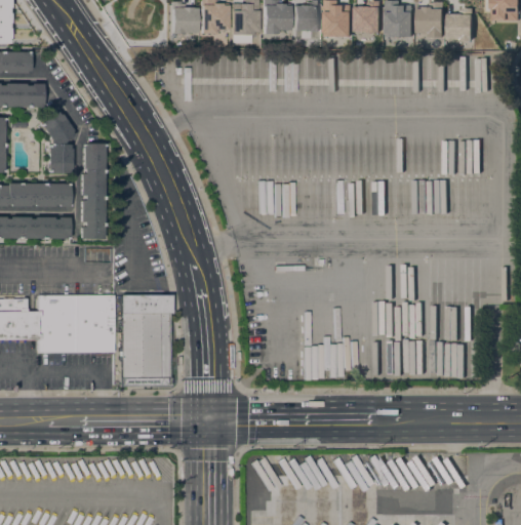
[(9,0),(0,0),(0,43),(9,43),(9,0)]
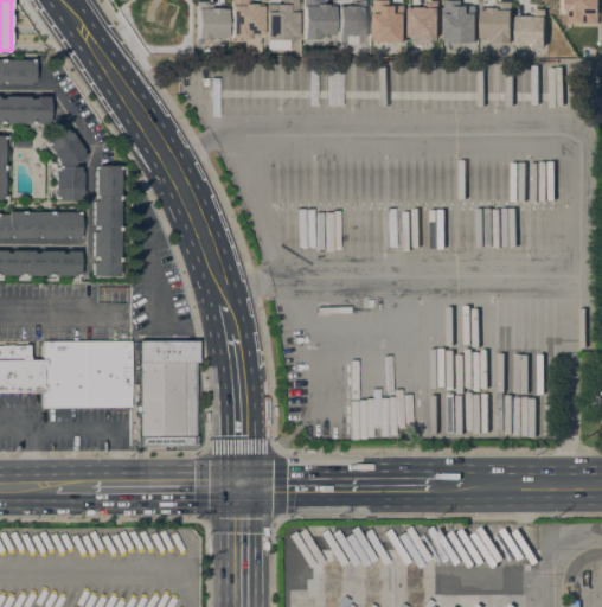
[(234,0),(234,38),(251,39),(251,34),(264,34),(266,5),(250,5),(250,0),(234,0)]
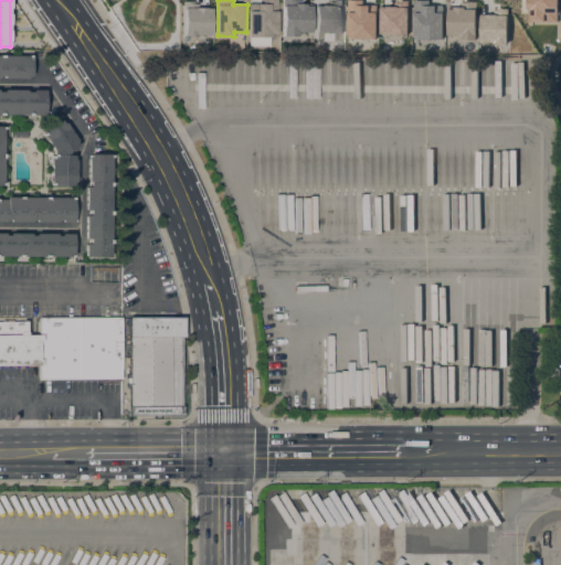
[(279,0),(263,0),(264,3),(251,3),(250,38),(279,38),(279,0)]
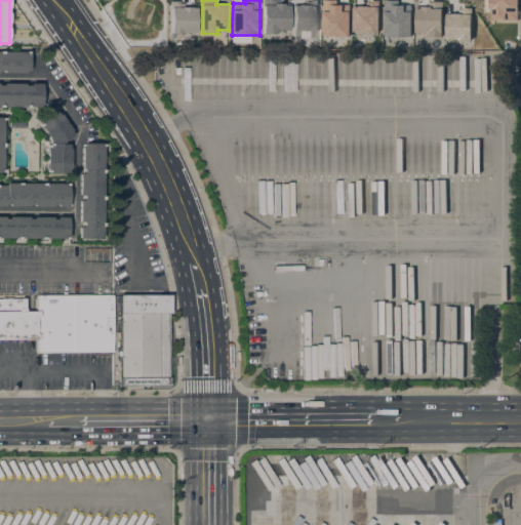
[(291,5),(279,5),(279,0),(264,0),(264,35),(279,35),(279,31),(291,31),(291,5)]
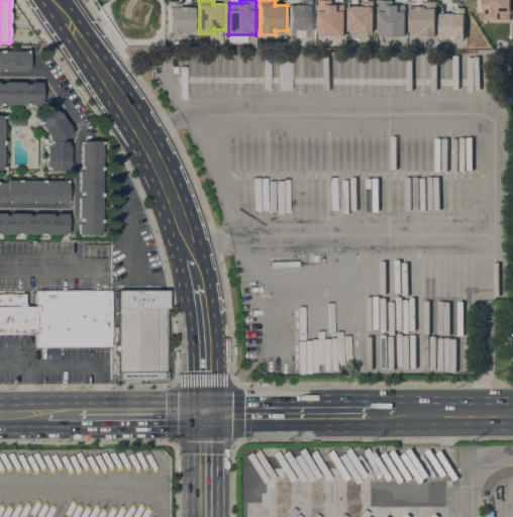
[(290,5),(290,30),(315,31),(315,0),(303,0),(303,5),(290,5)]
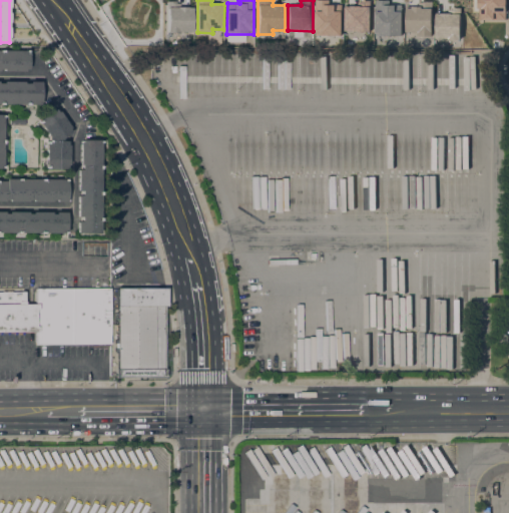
[(319,0),(319,34),(345,35),(346,4),(332,4),(332,0),(319,0)]
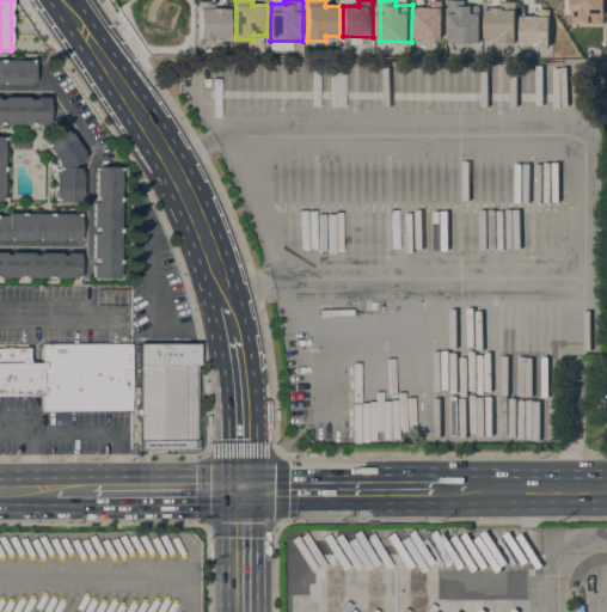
[(452,43),(484,42),(483,5),(468,5),(467,0),(451,0),(452,0),(452,43)]
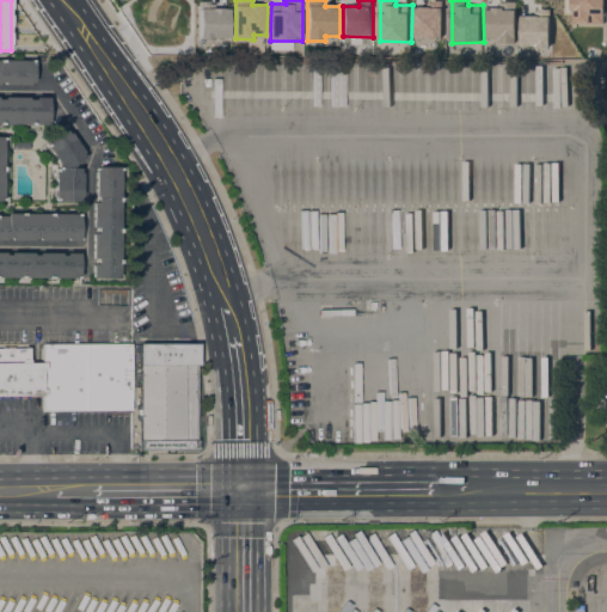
[(606,0),(574,0),(575,23),(606,23),(606,0)]
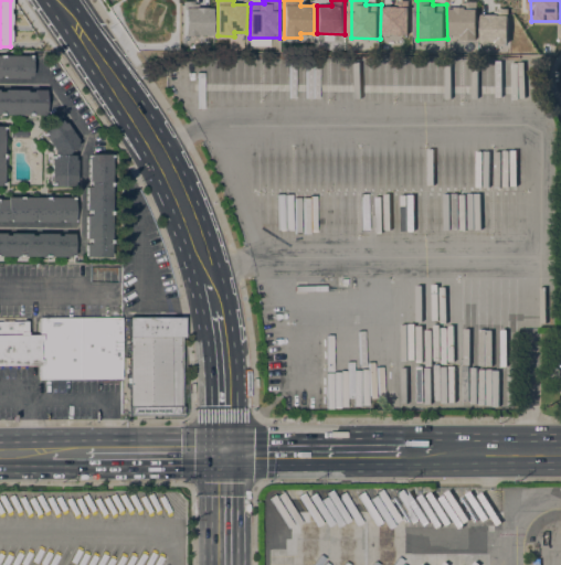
[(186,35),(213,35),(213,8),(199,8),(198,1),(186,2),(186,35)]
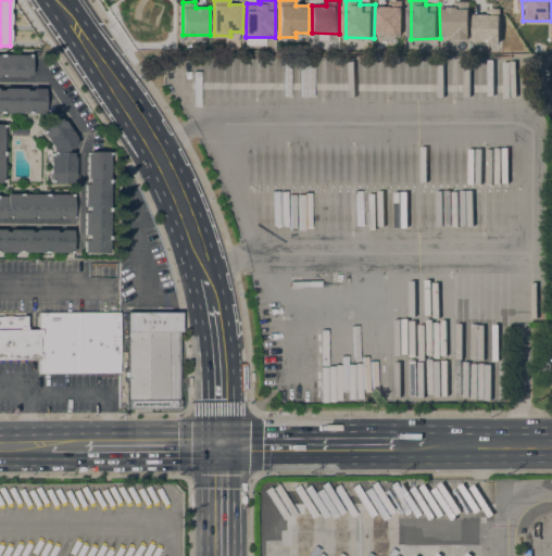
[(444,7),(444,35),(456,35),(456,39),(473,39),(473,1),(460,1),(460,7),(444,7)]
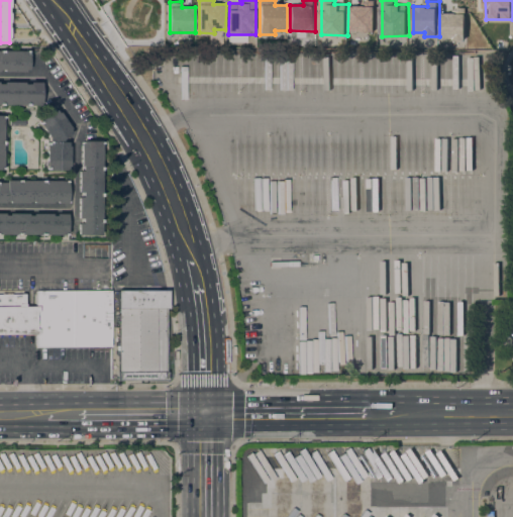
[(377,4),(351,4),(351,31),(377,31),(377,4)]
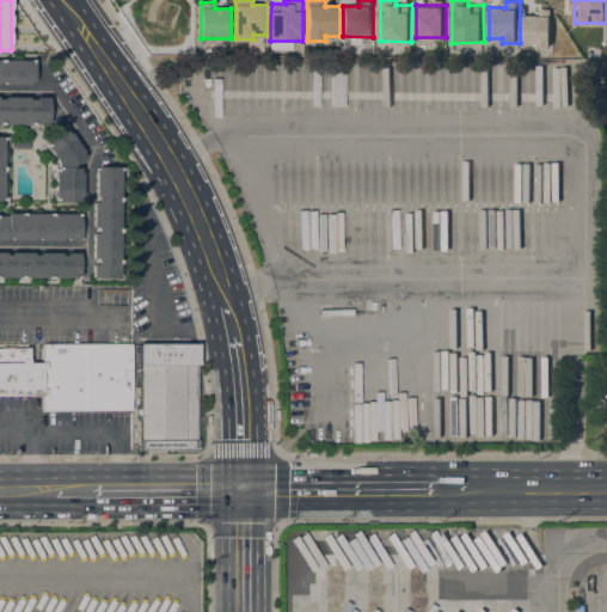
[(523,16),(523,46),(553,46),(553,10),(547,10),(546,16),(523,16)]
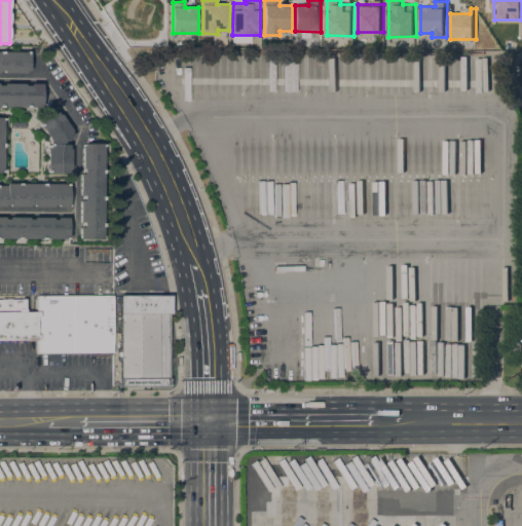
[(0,52),(30,52),(30,71),(27,71),(27,73),(5,73),(5,71),(0,71),(0,52)]
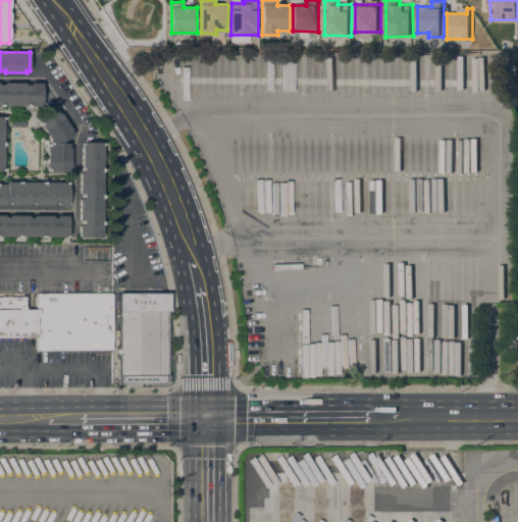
[(0,85),(5,85),(5,83),(26,84),(26,85),(32,85),(32,83),(43,84),(43,107),(0,106),(0,85)]
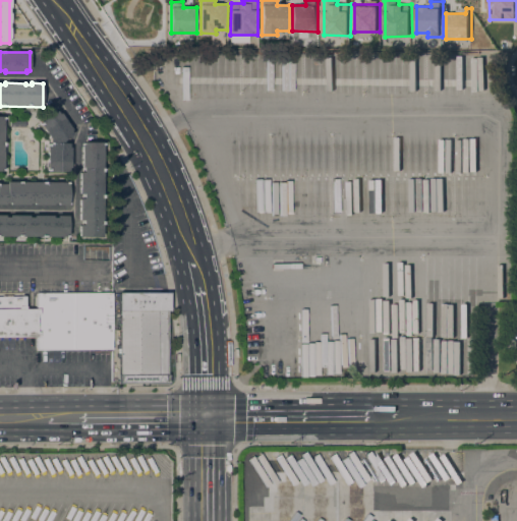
[(73,130),(71,131),(73,134),(60,143),(70,143),(70,148),(71,148),(71,168),(69,168),(69,171),(49,171),(49,143),(55,143),(41,123),(58,111),(60,114),(62,113),(73,130)]
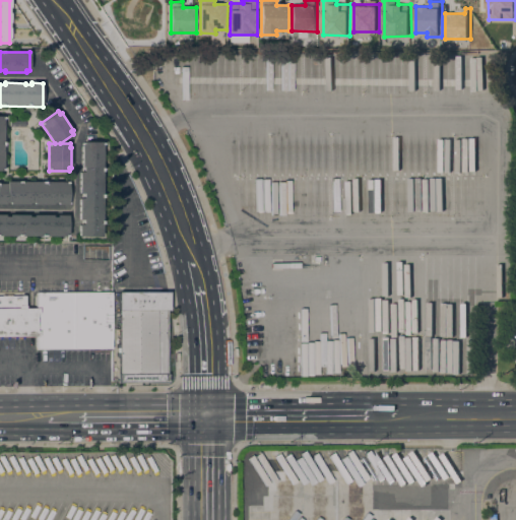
[(12,127),(12,119),(27,119),(27,127),(12,127)]
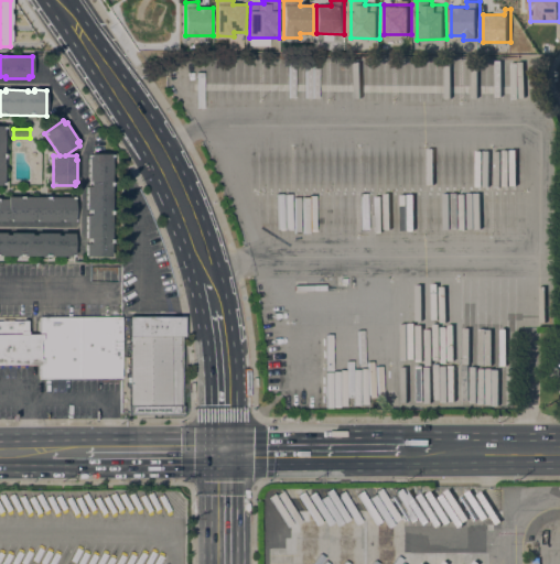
[(111,257),(87,257),(87,243),(92,243),(92,239),(87,239),(87,215),(92,215),(92,209),(87,209),(87,186),(92,186),(92,181),(89,181),(89,158),(92,158),(92,154),(112,154),(111,257)]
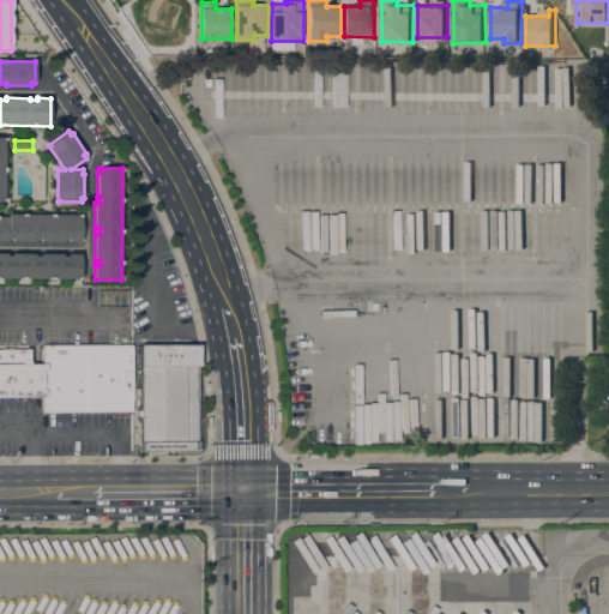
[(0,217),(8,217),(8,214),(82,215),(82,242),(70,242),(70,240),(64,240),(64,242),(41,242),(41,240),(35,240),(35,242),(13,242),(13,240),(7,240),(7,242),(0,241),(0,217)]
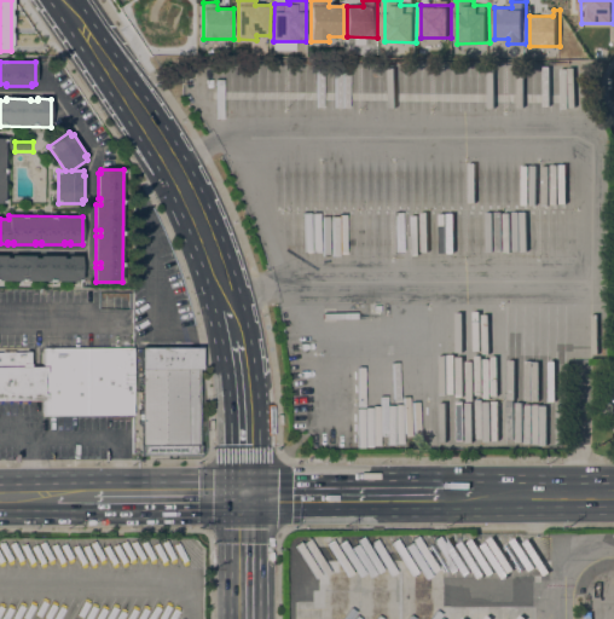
[(0,281),(0,255),(7,256),(7,258),(13,258),(13,255),(36,256),(36,259),(41,259),(41,256),(64,256),(64,259),(70,259),(70,256),(82,256),(82,282),(0,281)]
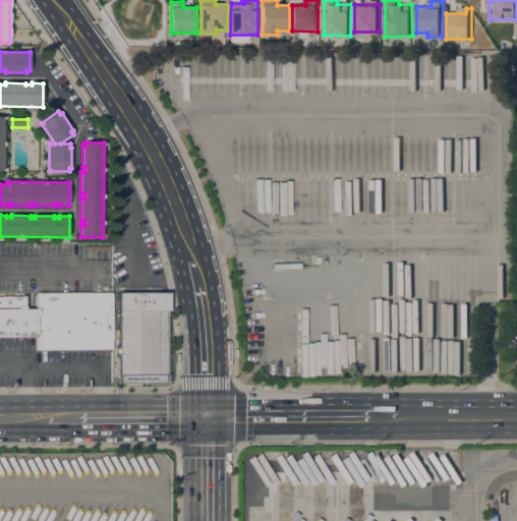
[(0,337),(0,296),(27,296),(27,309),(39,309),(39,293),(57,293),(76,293),(95,293),(115,293),(115,347),(0,337)]
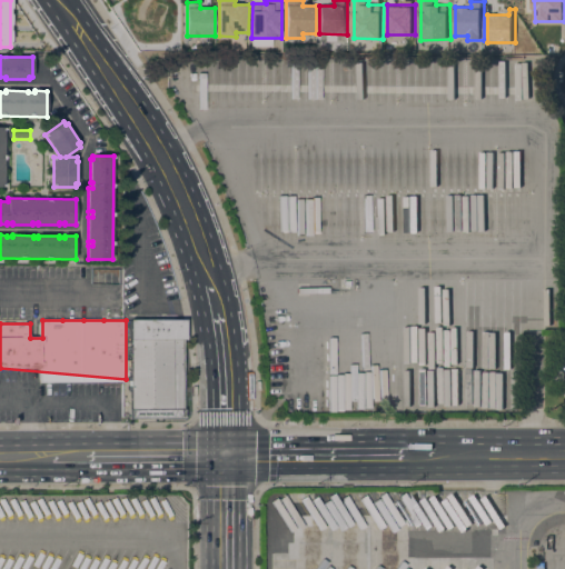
[(187,320),(187,340),(185,340),(185,409),(187,409),(187,418),(134,418),(134,340),(131,340),(131,320),(187,320)]
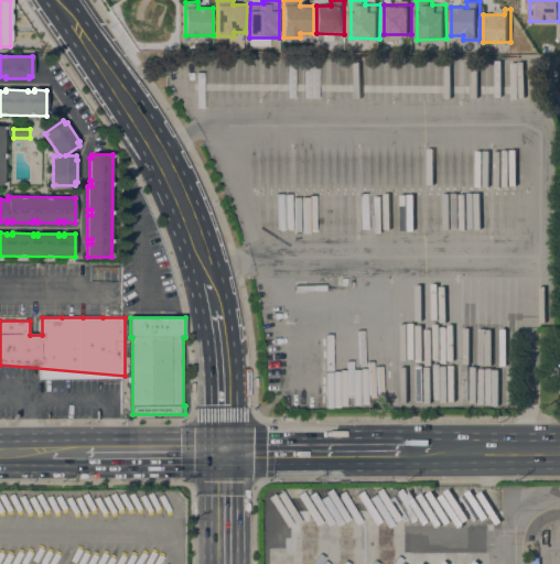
[(410,486),(435,486),(435,496),(440,496),(441,503),(435,503),(435,527),(411,527),(410,486)]
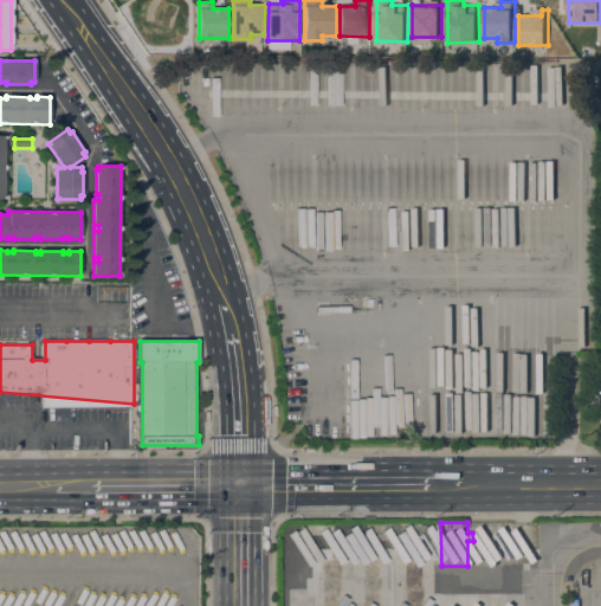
[(600,536),(521,537),(551,605),(600,605),(600,536)]
